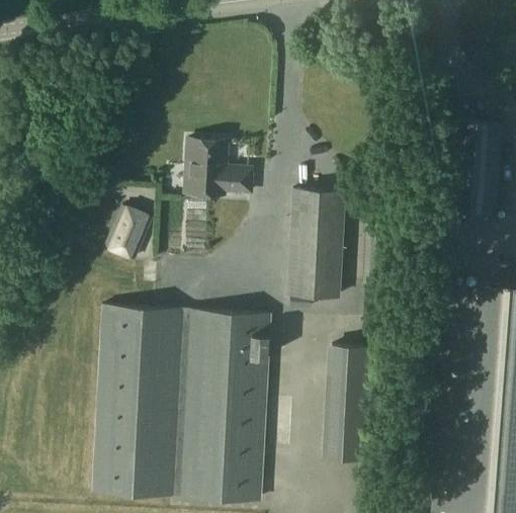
[(225,172),(226,143),(186,142),(184,195),(224,196),(224,192),(250,193),(251,169),(233,169),(233,172),(225,172)]
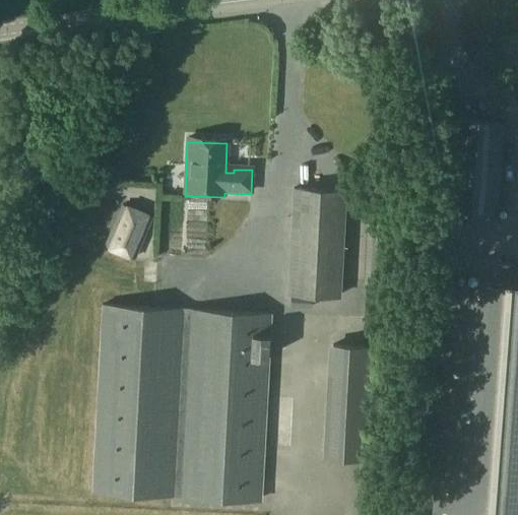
[(288,299),(342,301),(347,194),(294,191),(288,299)]
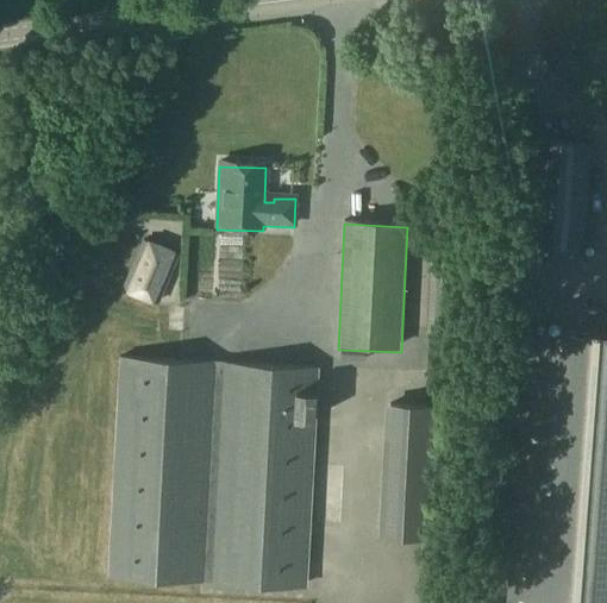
[(183,299),(238,299),(237,245),(213,245),(213,233),(185,233),(185,258),(195,258),(195,255),(211,255),(211,263),(183,263),(183,299)]
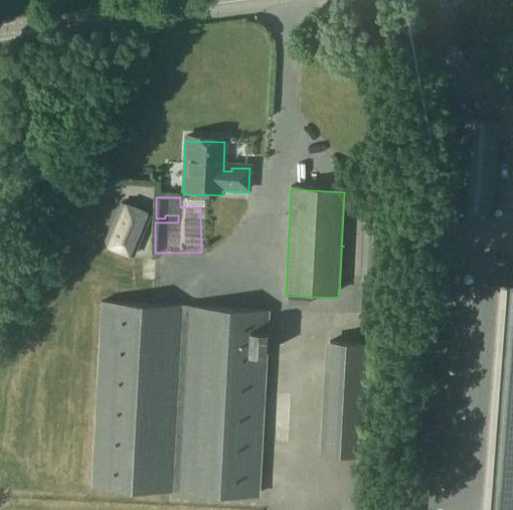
[(151,219),(123,207),(106,247),(135,260),(151,219)]
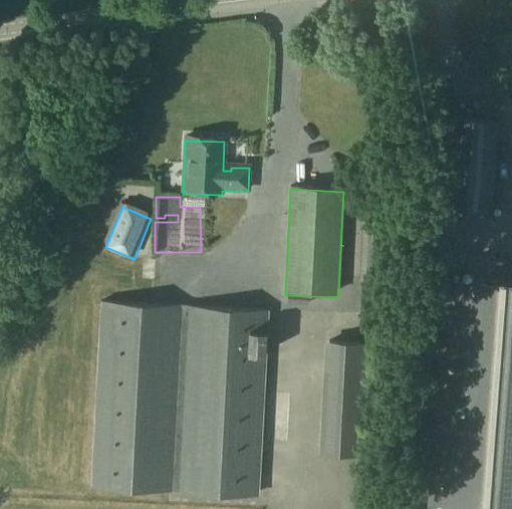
[(286,296),(285,307),(305,308),(306,297),(286,296)]
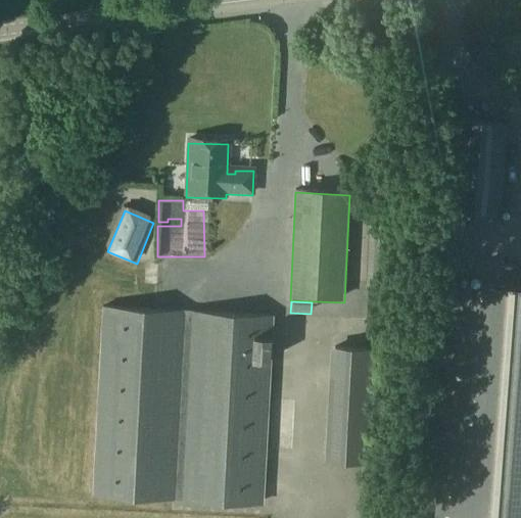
[(264,509),(275,319),(189,314),(103,310),(92,500),(178,504),(264,509)]
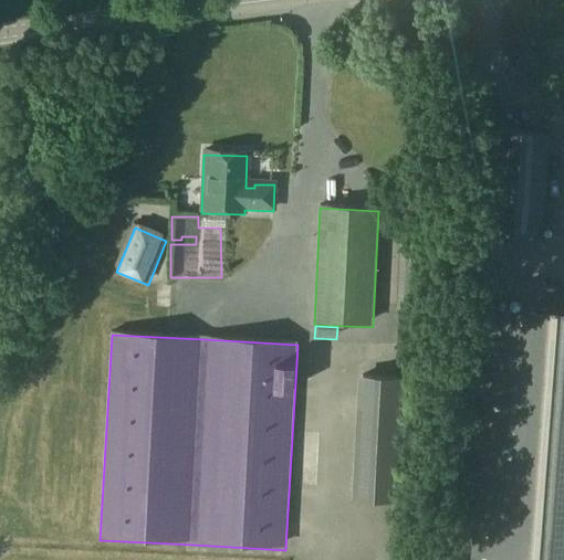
[(419,382),(364,380),(357,502),(414,505),(419,382)]
